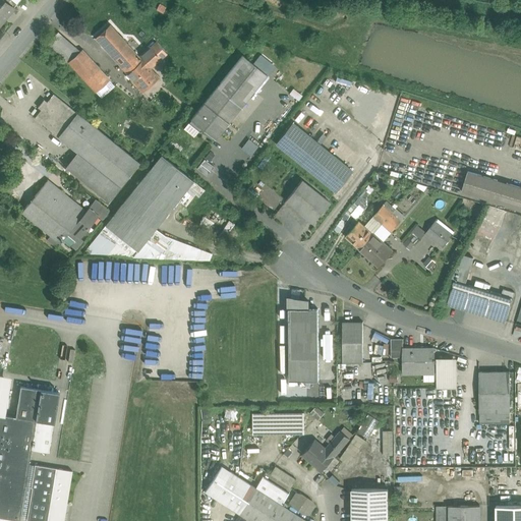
[(3,0),(0,0),(0,23),(13,8),(13,7),(3,0)]
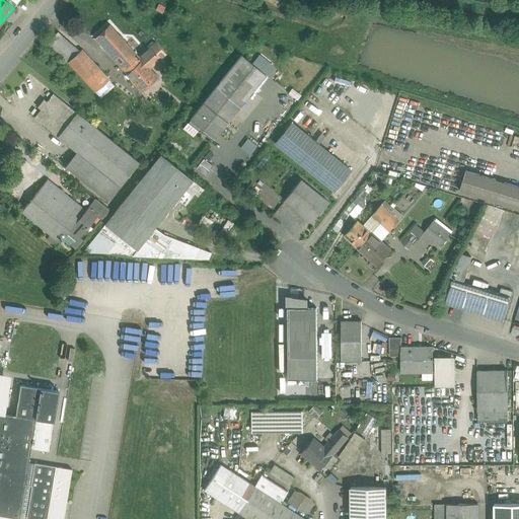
[(165,8),(159,5),(156,10),(162,13),(165,8)]
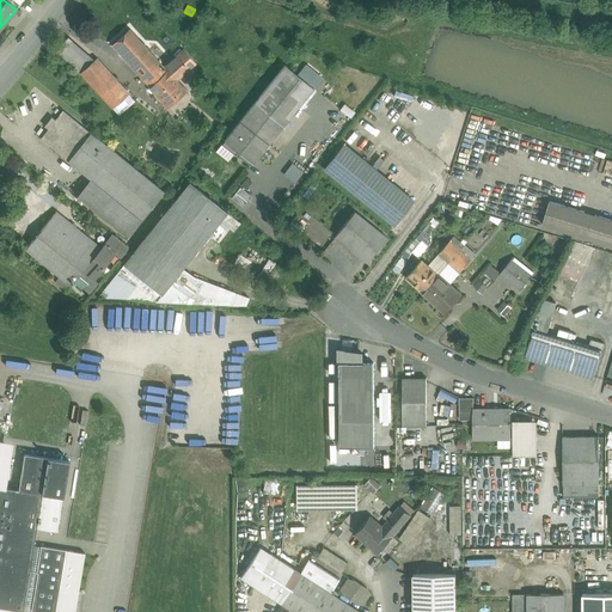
[(129,29),(111,46),(132,67),(150,51),(129,29)]
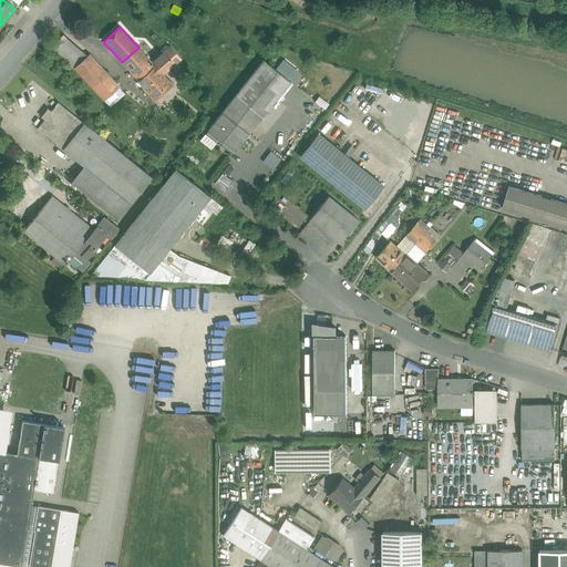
[(86,57),(63,35),(52,48),(74,68),(86,57)]
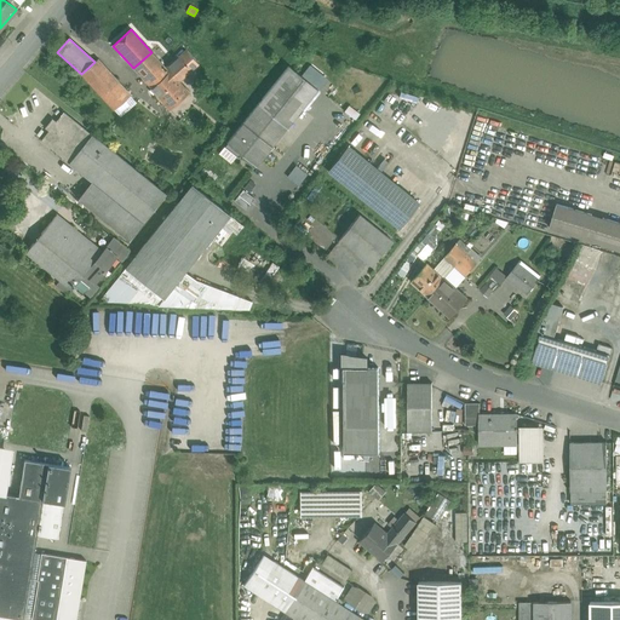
[(185,51),(166,69),(168,73),(178,82),(197,64),(185,51)]
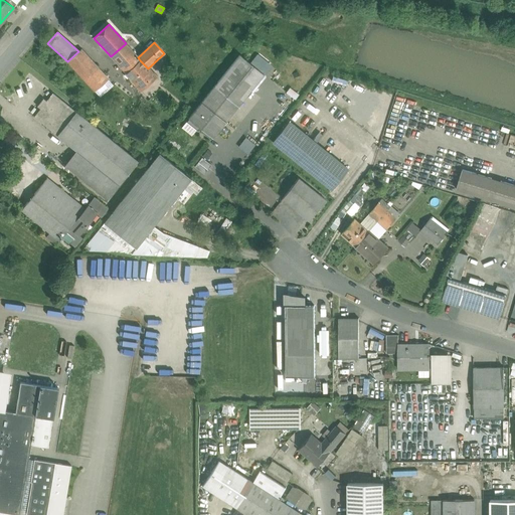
[(126,43),(111,56),(126,73),(140,60),(138,57),(126,43)]
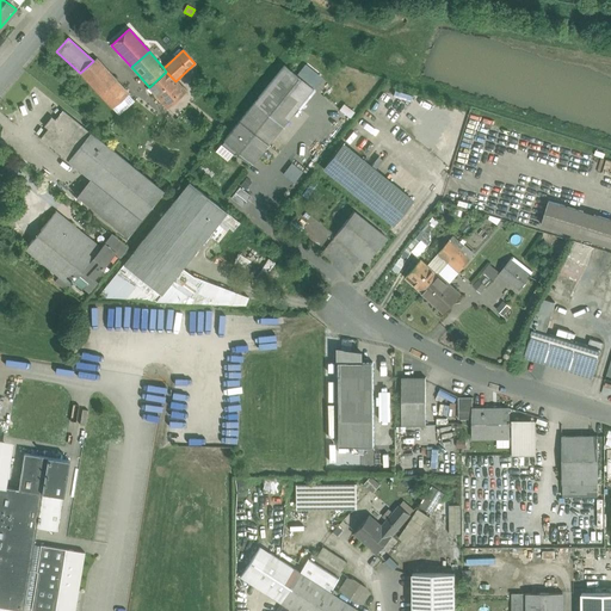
[(116,81),(96,59),(93,61),(80,73),(100,96),(116,81)]
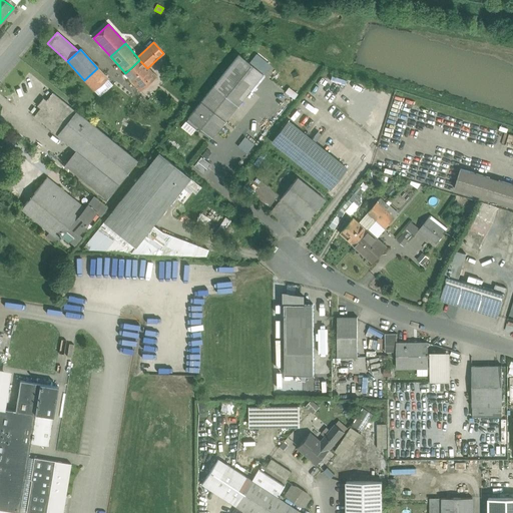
[(238,54),(200,102),(224,121),(263,74),(238,54)]
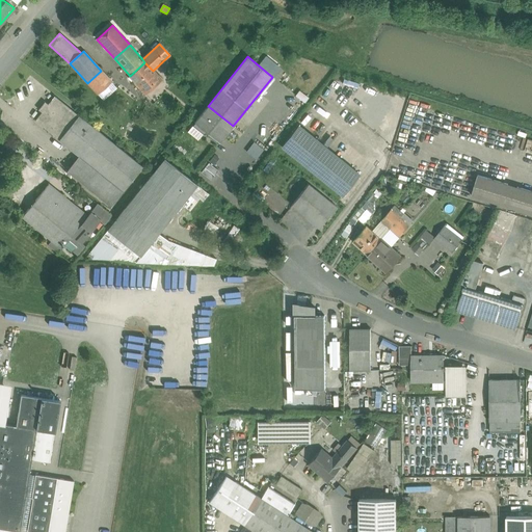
[(153,71),(144,62),(130,76),(129,76),(145,95),(161,80),(153,71)]
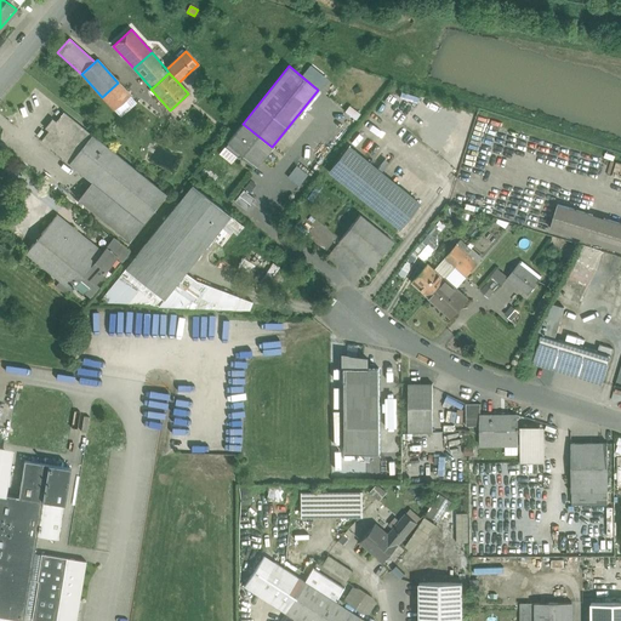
[(118,83),(102,97),(120,117),(136,102),(130,96),(118,83)]
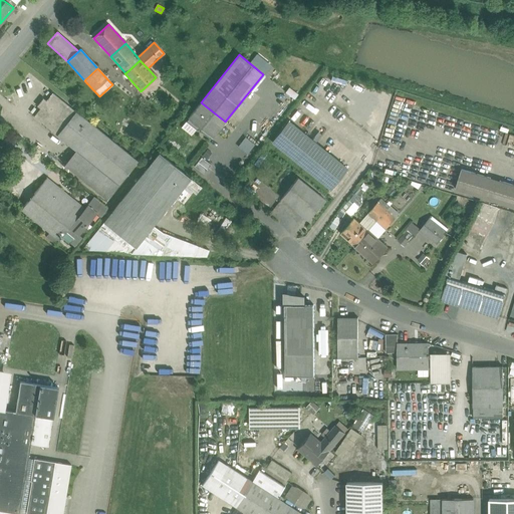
[(76,112),(52,93),(46,100),(43,98),(37,106),(40,108),(34,116),(57,136),(76,112)]
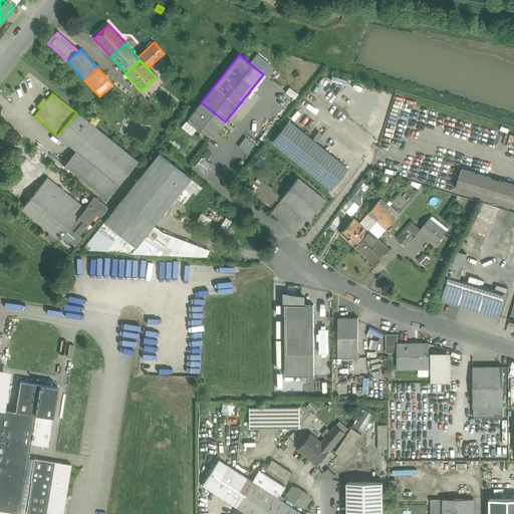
[(225,121),(201,102),(188,118),(212,138),(225,121)]
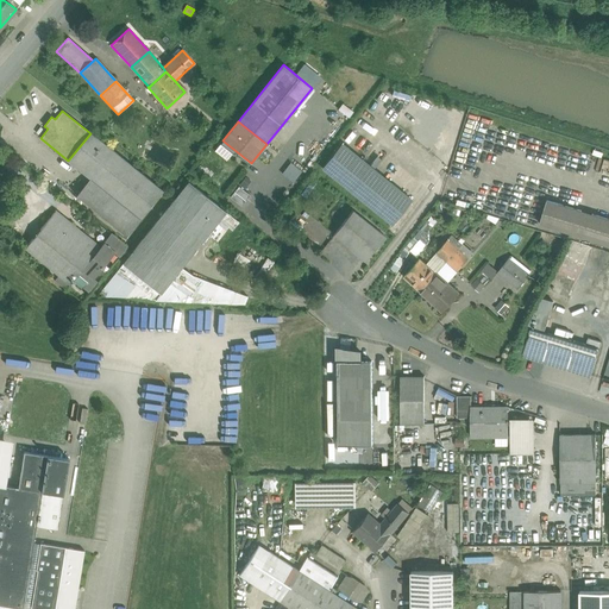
[(163,192),(90,133),(68,161),(90,179),(76,195),(127,237),(163,192)]
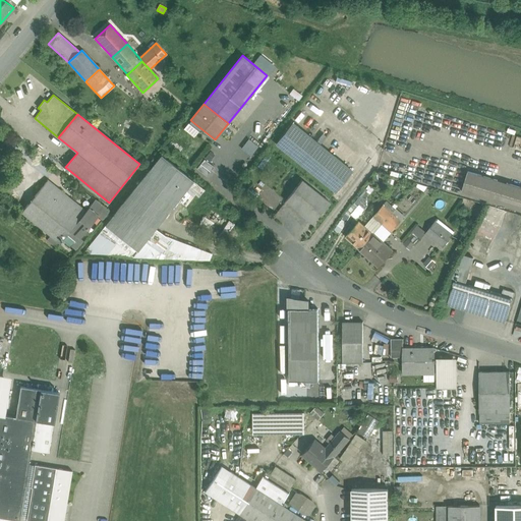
[(352,171),(292,123),(276,143),(335,191),(352,171)]
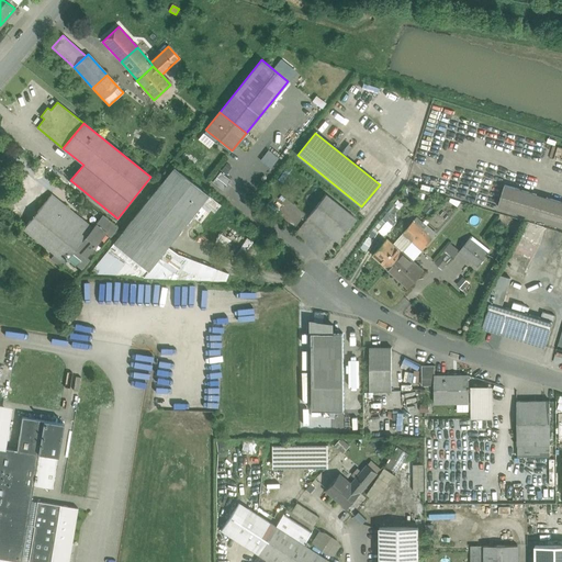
[(268,148),(259,159),(270,167),(278,157),(268,148)]
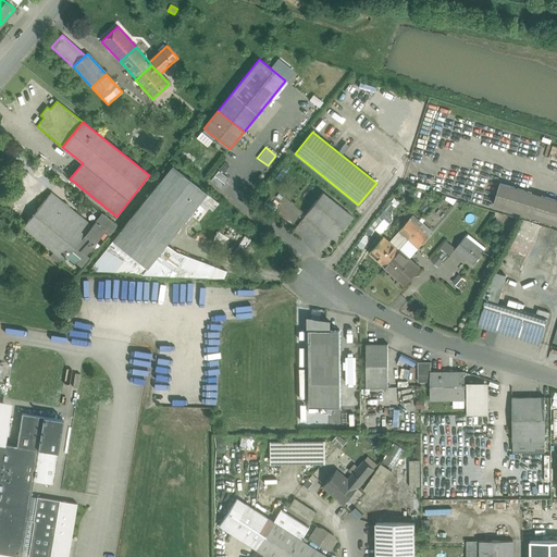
[(172,166),(112,242),(141,264),(147,269),(207,194),(172,166)]
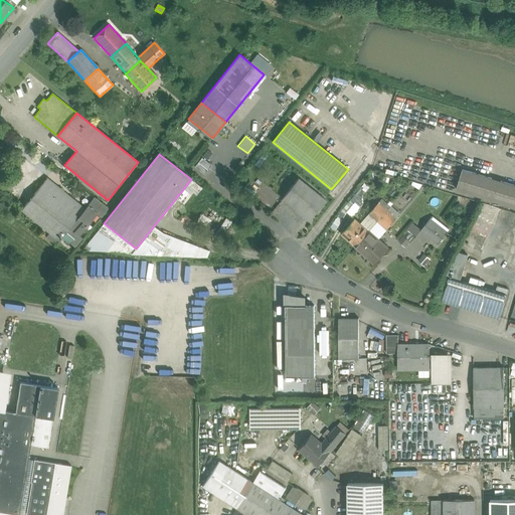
[(203,174),(211,164),(201,156),(194,166),(203,174)]
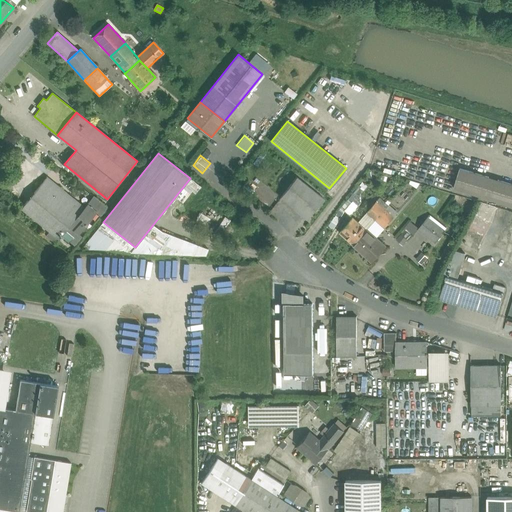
[(511,183),(460,168),(454,188),(511,205),(511,183)]
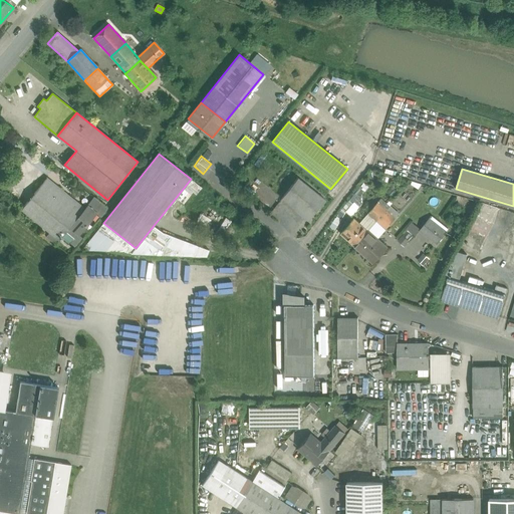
[(84,208),(47,178),(21,210),(59,240),(66,232),(85,209),(84,208)]
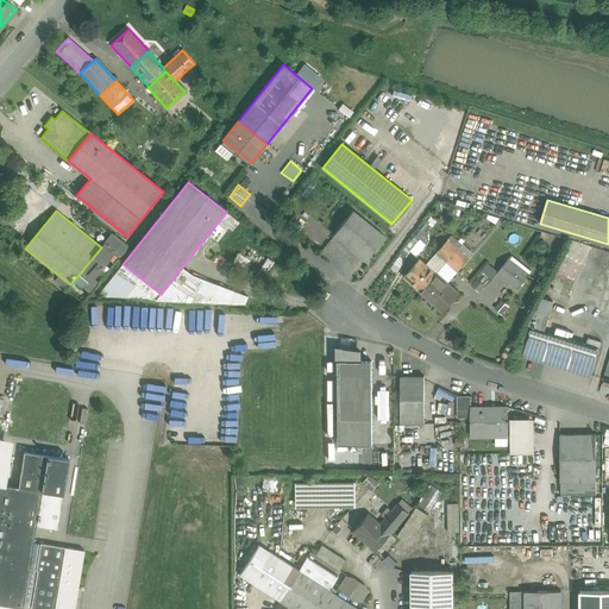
[(385,238),(352,211),(333,234),(366,262),(385,238)]
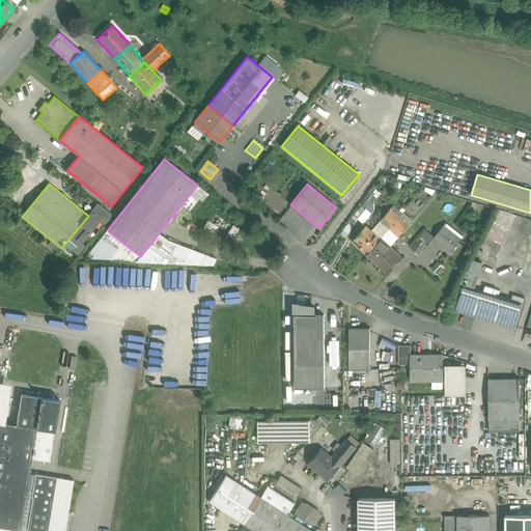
[(111,215),(98,203),(96,204),(98,204),(94,208),(93,208),(90,212),(101,220),(100,220),(104,224),(111,215)]
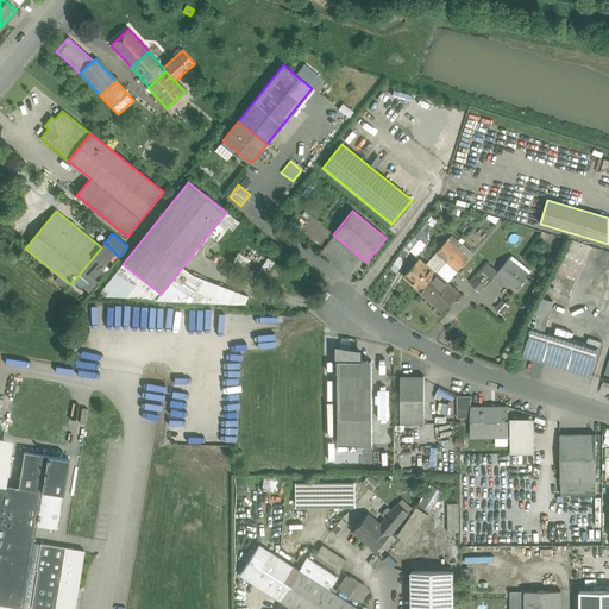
[(452,236),(437,252),(437,253),(447,262),(463,245),(452,236)]
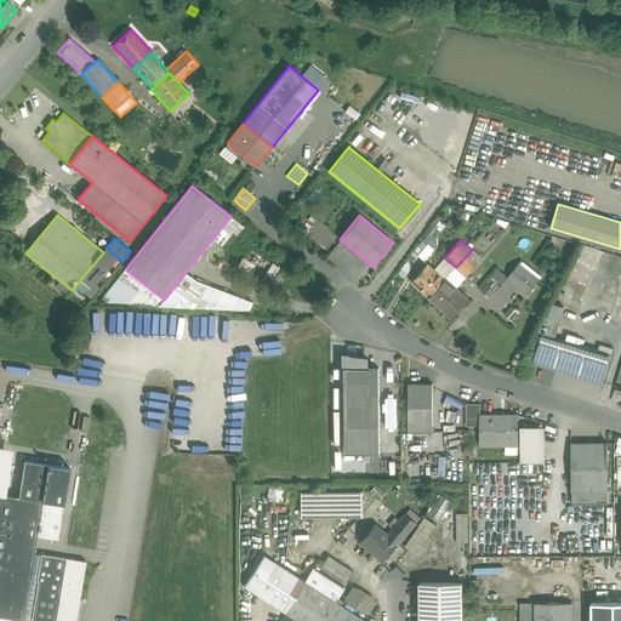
[(427,244),(419,255),(425,262),(434,251),(427,244)]
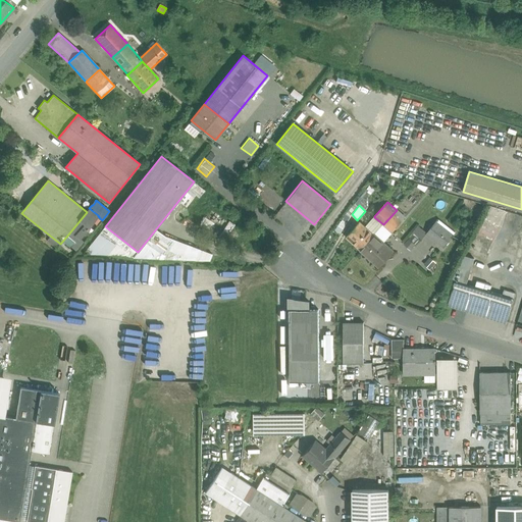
[(87,212),(67,236),(76,243),(88,228),(88,226),(91,226),(93,223),(93,220),(95,220),(98,216),(99,216),(89,208),(86,211),(87,212)]
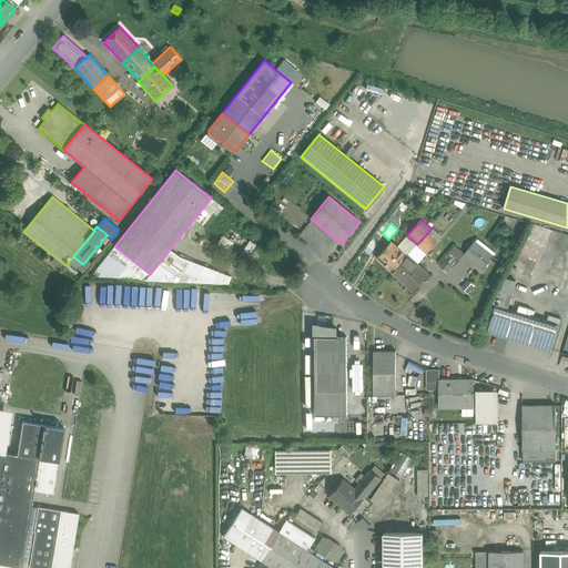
[(432,229),(417,244),(422,249),(427,253),(437,241),(433,237),(437,233),(432,229)]
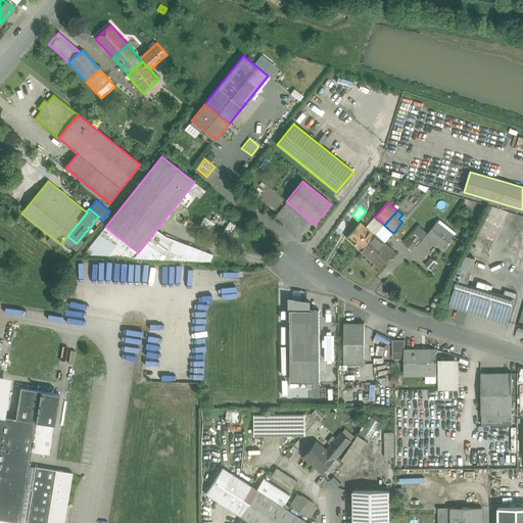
[(375,218),(366,227),(361,222),(347,237),(362,250),(384,225),(375,218)]
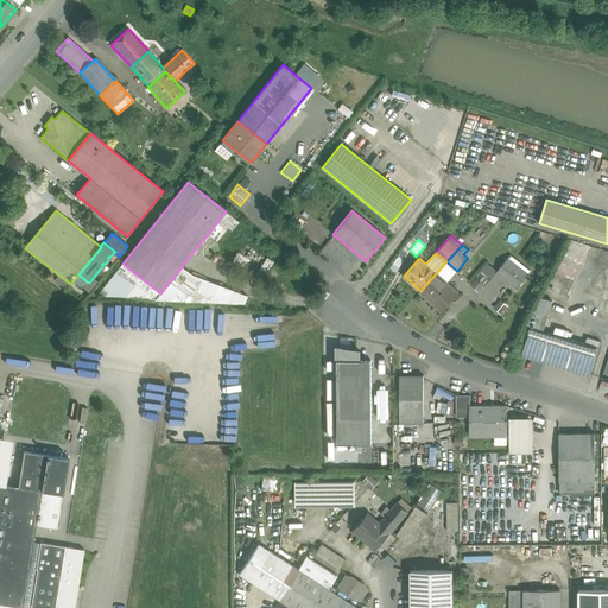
[(457,292),(441,278),(451,266),(447,261),(420,291),(442,310),(457,292)]
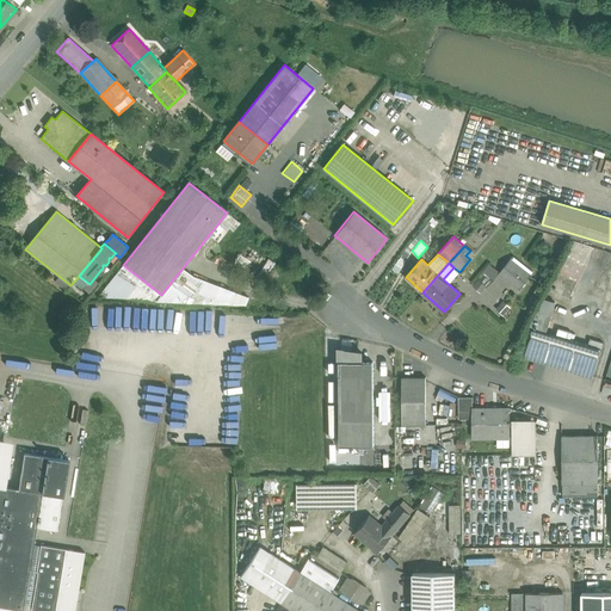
[(528,279),(507,264),(500,273),(519,289),(528,279)]
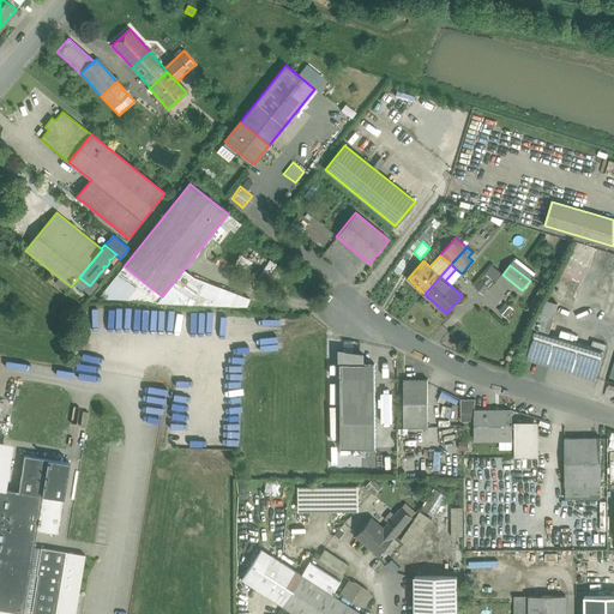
[(124,266),(98,299),(98,300),(149,301),(156,292),(124,266)]
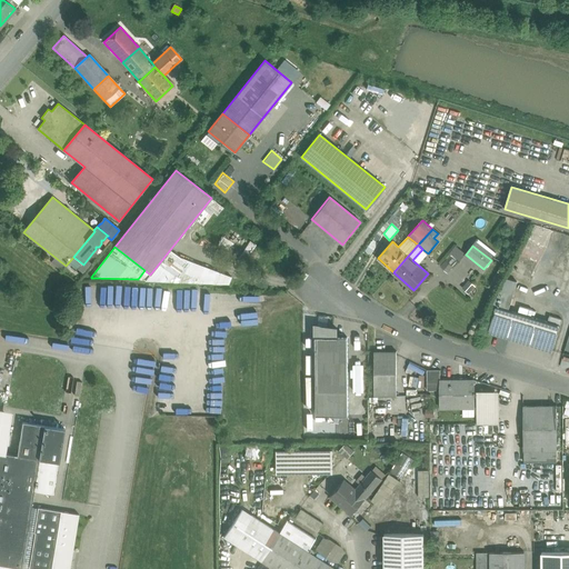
[(202,271),(178,252),(162,272),(187,291),(202,271)]
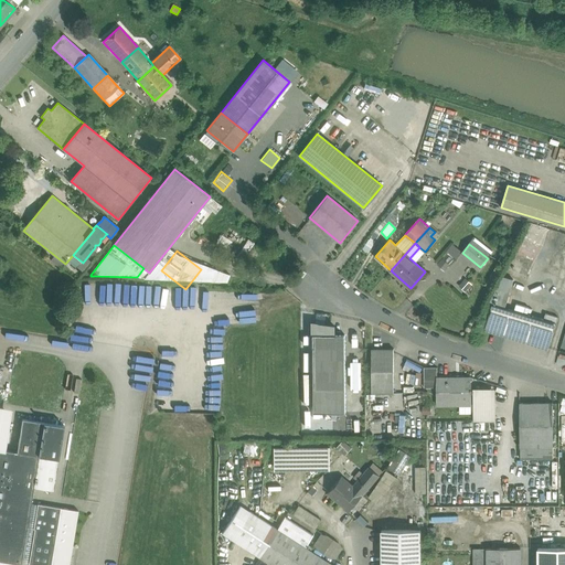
[(449,253),(440,263),(446,268),(455,258),(449,253)]
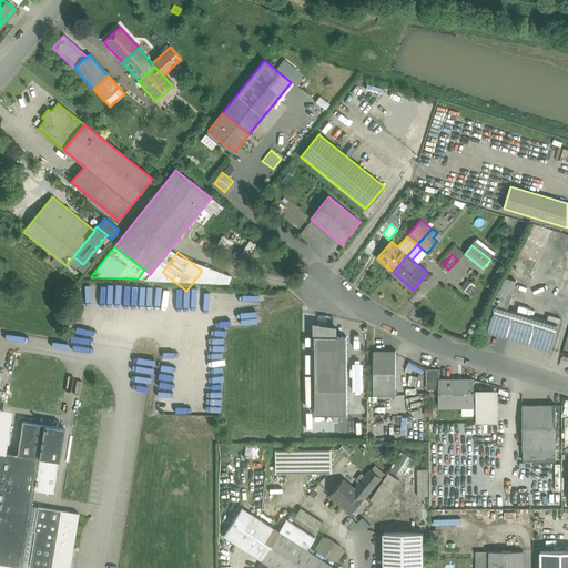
[(494,304),(507,307),(517,280),(504,275),(494,304)]
